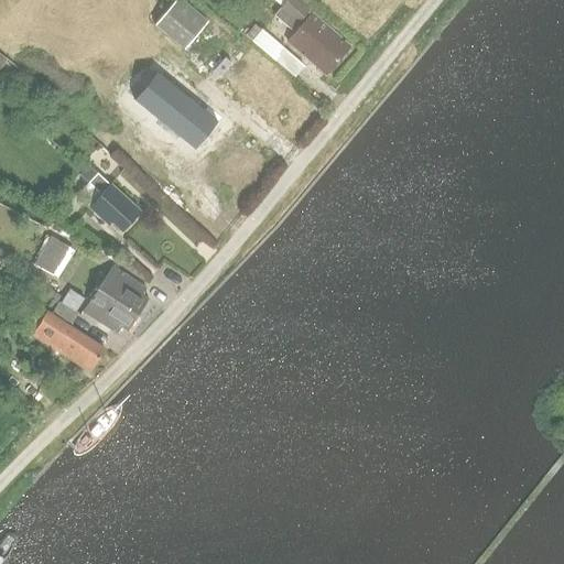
[(184,53),(209,24),(180,0),(177,0),(154,28),(184,53)]
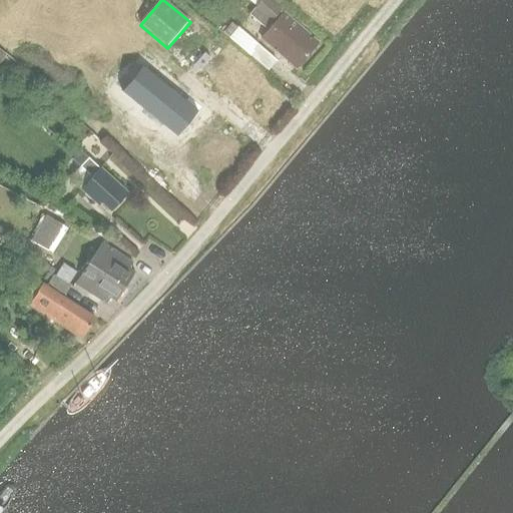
[(246,0),(257,8),(263,0),(246,0)]
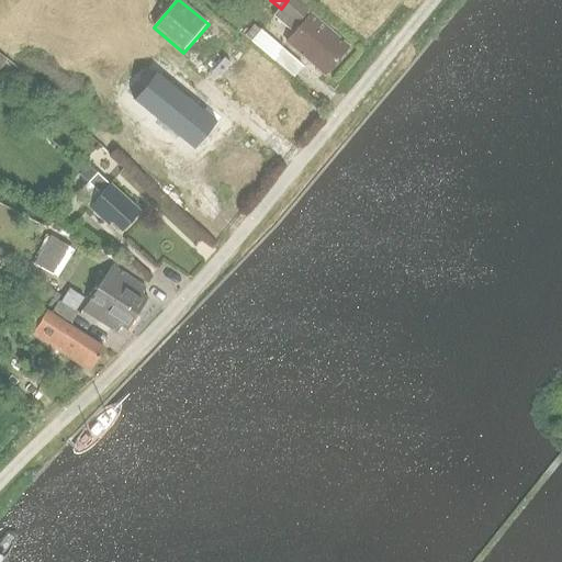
[(290,0),(283,10),(300,24),(308,13),(291,0),(290,0)]
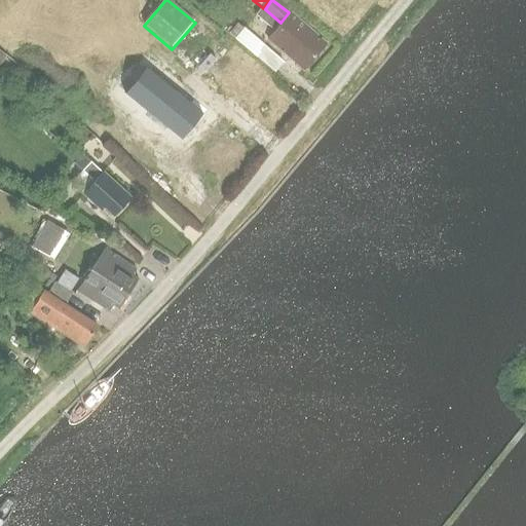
[(303,73),(328,45),(291,13),(266,41),(303,73)]
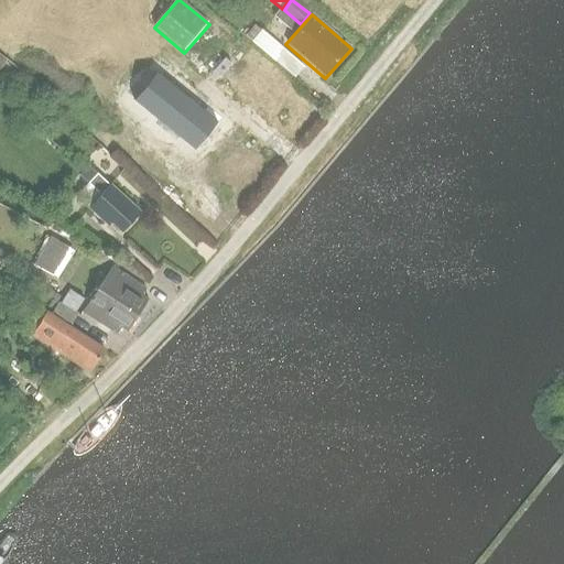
[(275,55),(282,49),(260,30),(259,31),(252,25),(245,35),(251,41),(250,42),(273,62),(278,56),(275,55)]
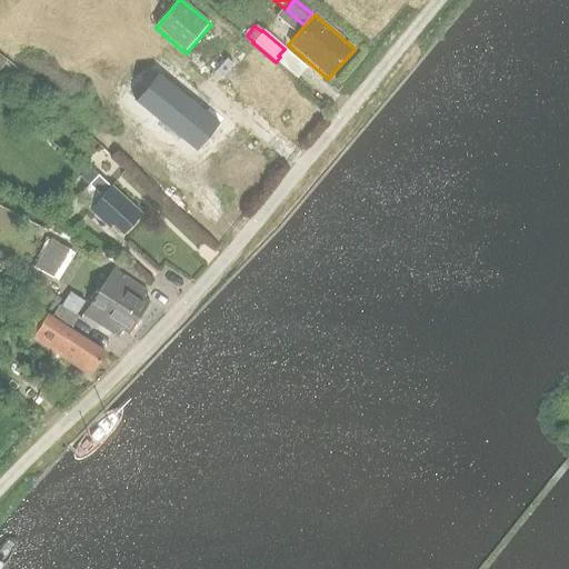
[(173,82),(149,110),(195,150),(219,122),(173,82)]
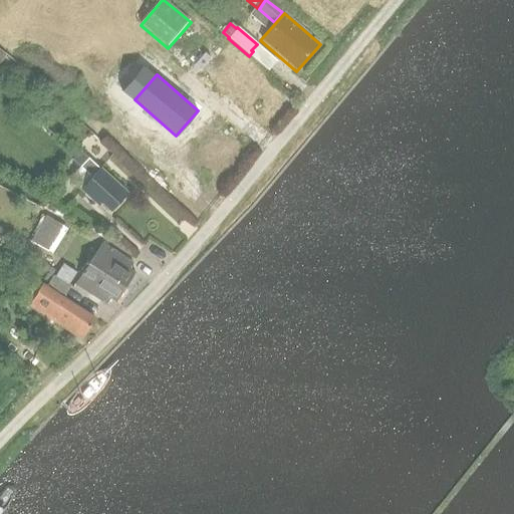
[(111,213),(114,210),(129,195),(101,170),(100,172),(89,161),(81,170),(91,180),(82,190),(98,206),(101,203),(111,213)]
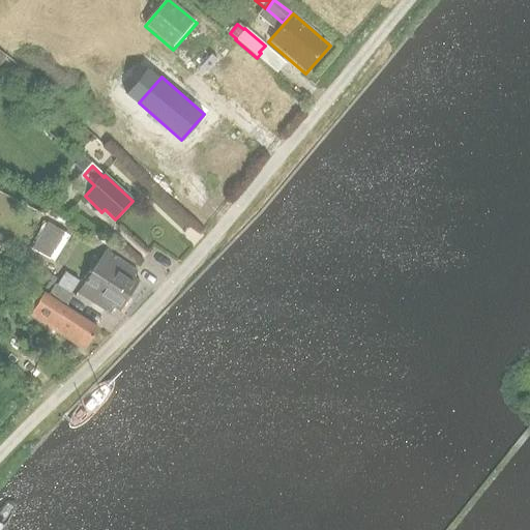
[(42,228),(33,241),(37,243),(32,251),(53,264),(68,240),(47,226),(45,230),(42,228)]
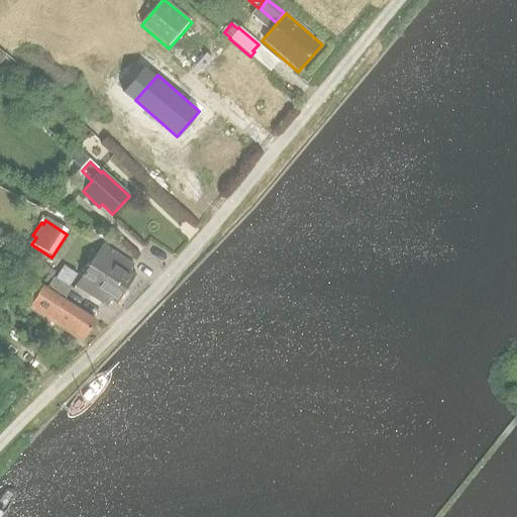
[(127,290),(136,275),(131,272),(134,267),(103,246),(90,267),(127,290)]
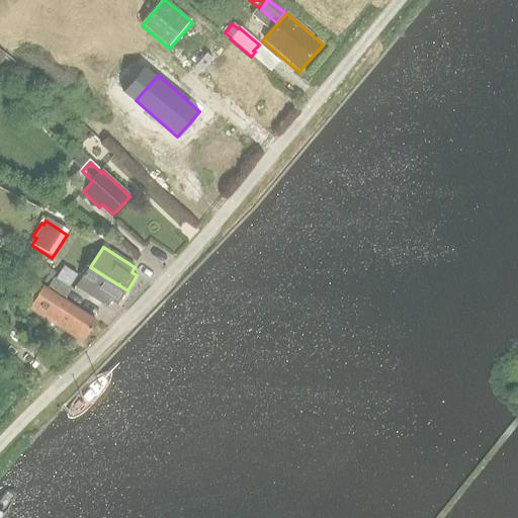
[(40,265),(31,279),(46,287),(55,274),(40,265)]
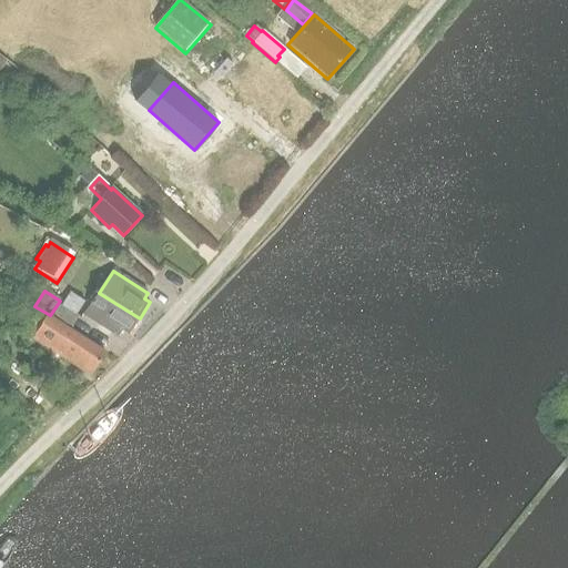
[(129,335),(140,318),(99,293),(84,315),(119,337),(122,332),(129,335)]
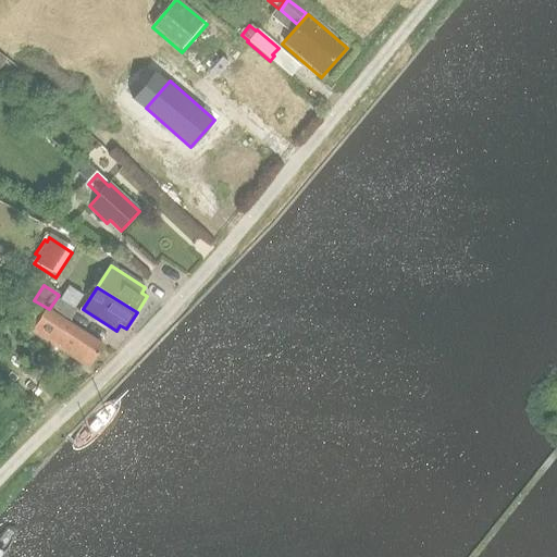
[(69,288),(60,301),(74,310),(83,297),(69,288)]
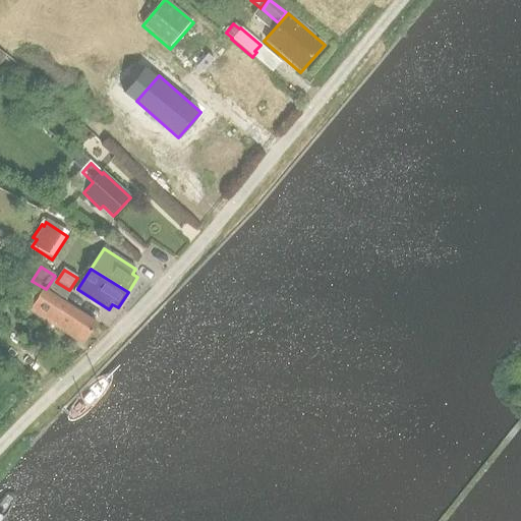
[(54,281),(48,289),(65,301),(71,292),(69,290),(56,282),(54,281)]
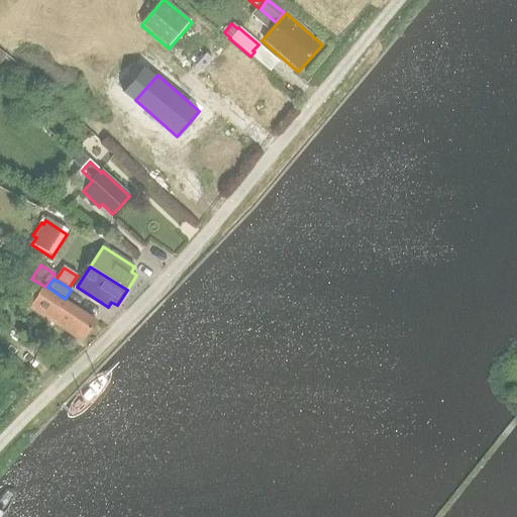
[(97,321),(44,288),(30,310),(82,343),(97,321)]
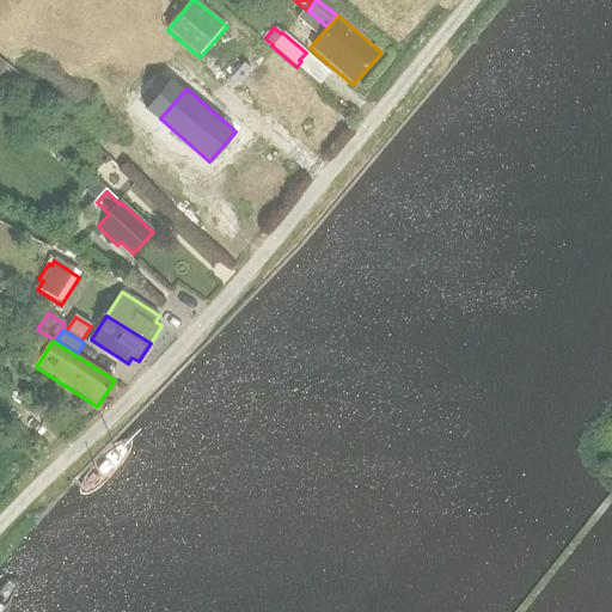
[(95,485),(29,556),(47,573),(112,502),(95,485)]
